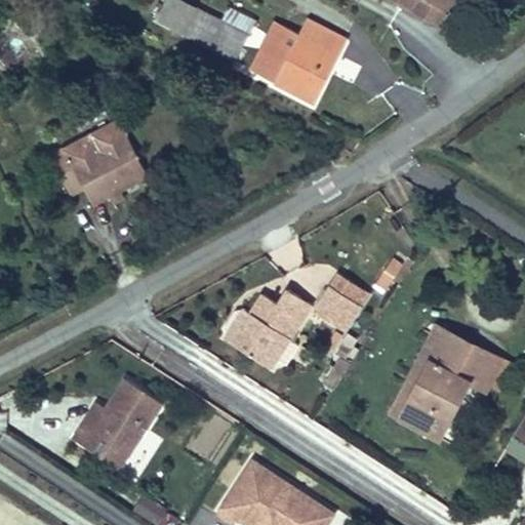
[(247,36),(220,22),(179,0),(163,0),(155,17),(235,59),(247,36)]
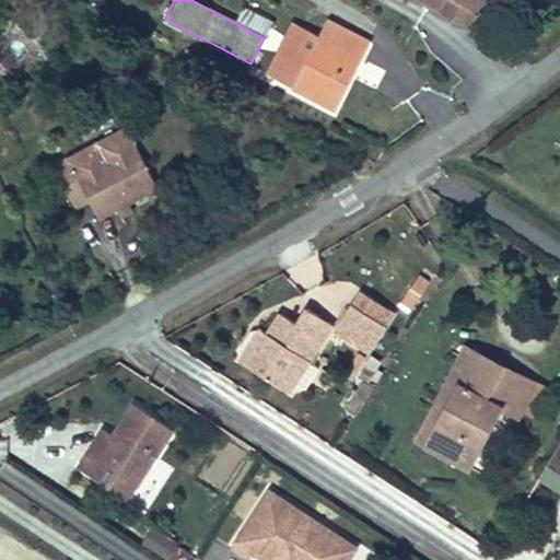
[(255,0),(247,0),(235,23),(264,38),(278,12),(255,0)]
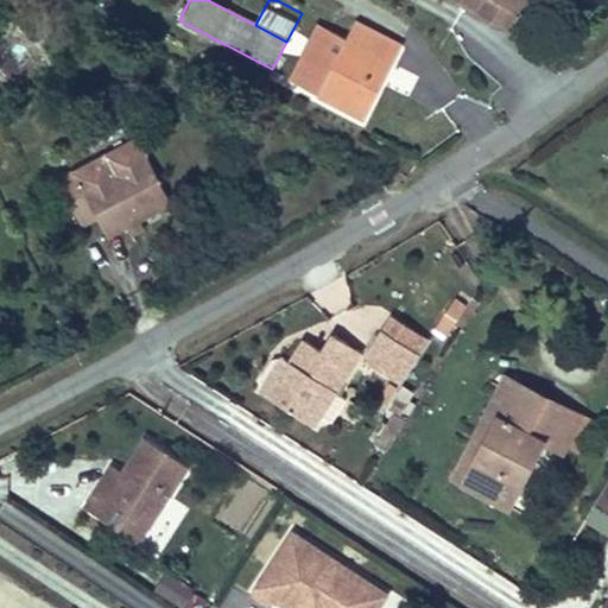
[(449,0),(505,31),(521,0),(449,0)]
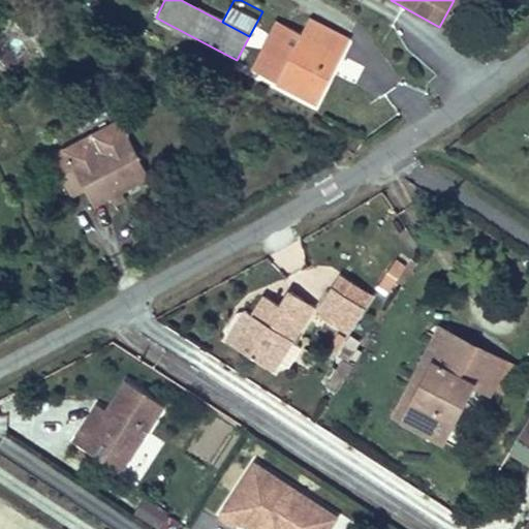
[(294,34),(271,80),(315,102),(347,40),(310,21),(303,37),(294,34)]
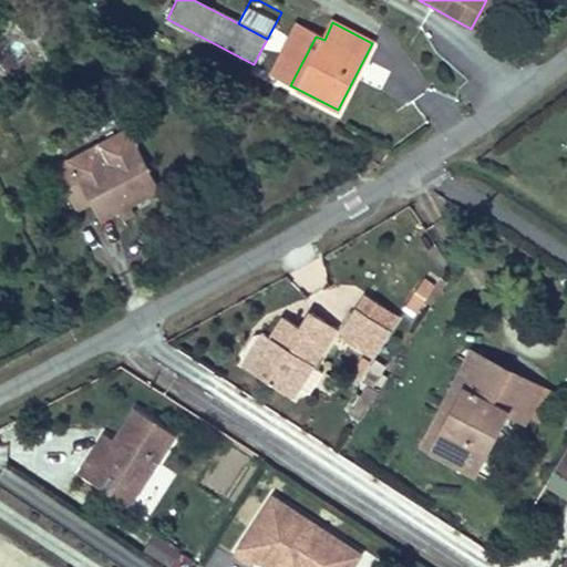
[(129,132),(55,169),(76,210),(90,203),(100,220),(158,189),(129,132)]
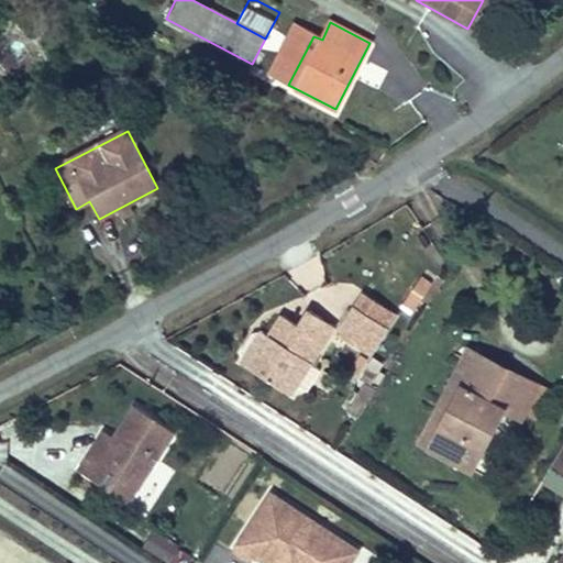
[(386,327),(354,307),(337,334),(368,354),(386,327)]
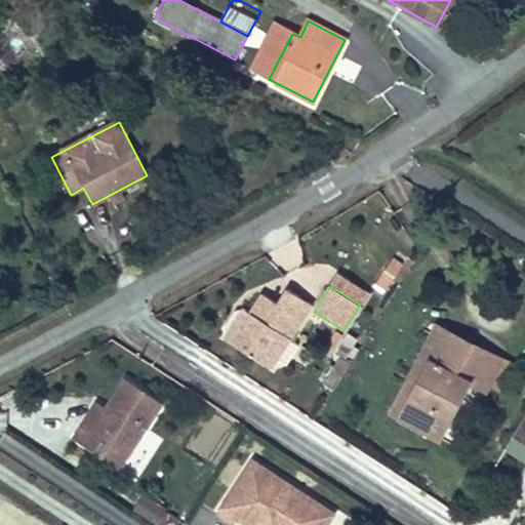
[(311,305),(286,290),(277,305),(261,294),(249,314),(251,315),(232,345),(270,368),(311,305)]
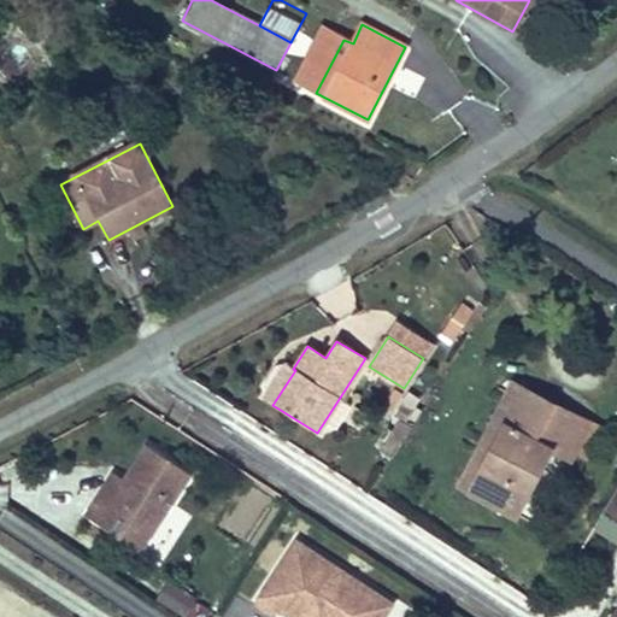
[(293,369),(286,364),(263,398),(272,405),(295,370),(293,369)]
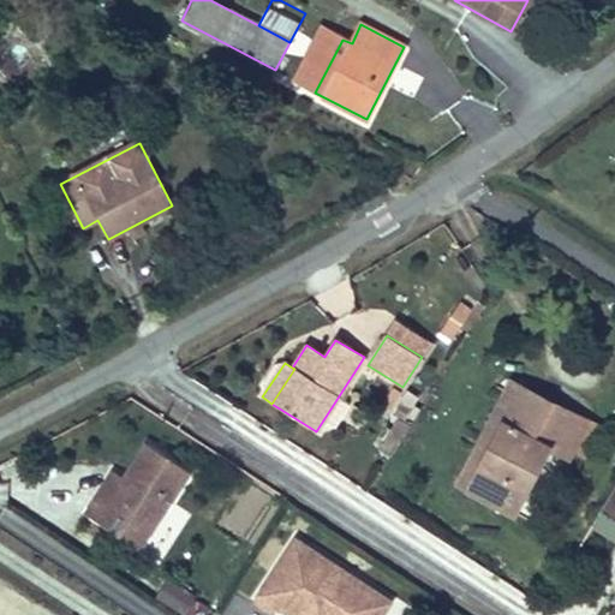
[(469,489),(521,388),(512,382),(458,484),(469,489)]
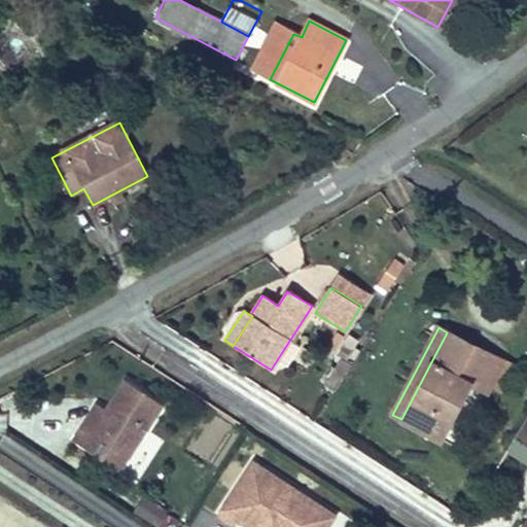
[(447,332),(401,419),(441,440),(452,416),(448,414),(454,401),(459,403),(471,379),(488,387),(489,385),(501,360),(447,332)]
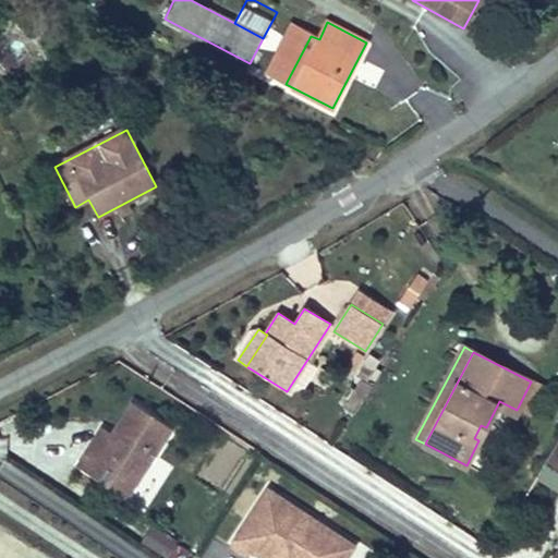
[(531,381),(518,408),(530,414),(543,388),(531,381)]
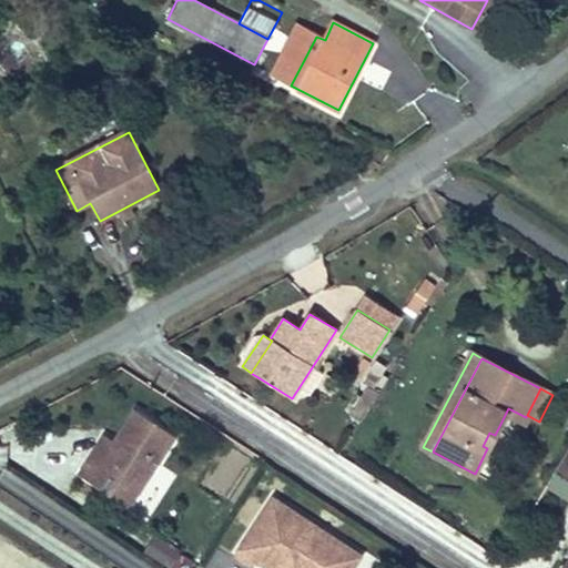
[(174,436),(134,409),(114,442),(99,465),(88,458),(78,474),(128,507),(174,436)]
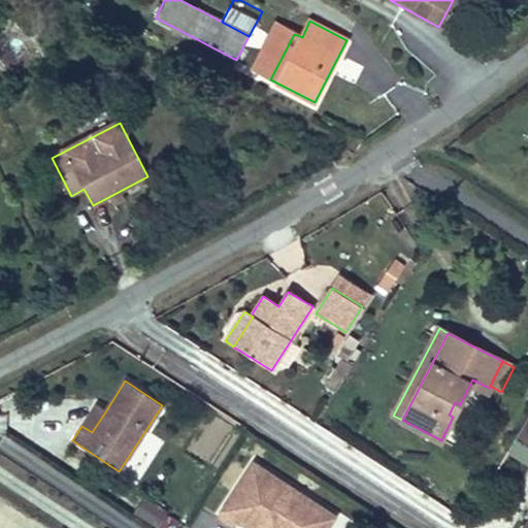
[(449,415),(453,417),(460,404),(455,402),(449,415)]
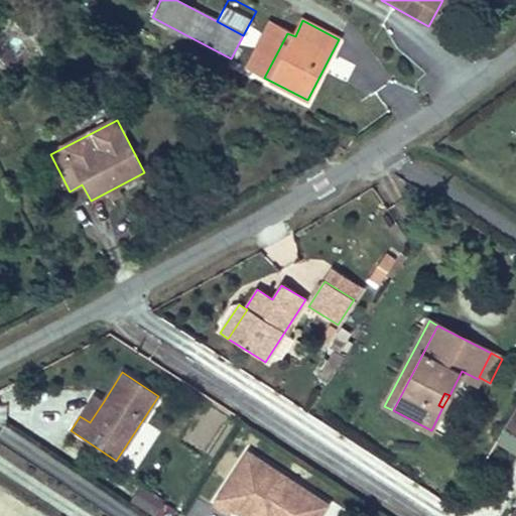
[(104,401),(94,394),(80,416),(90,422),(104,401)]
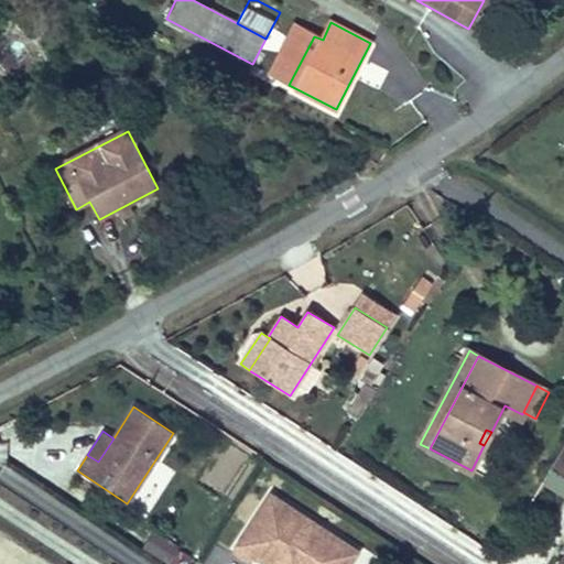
[(563,472),(563,446),(553,465),(563,472)]
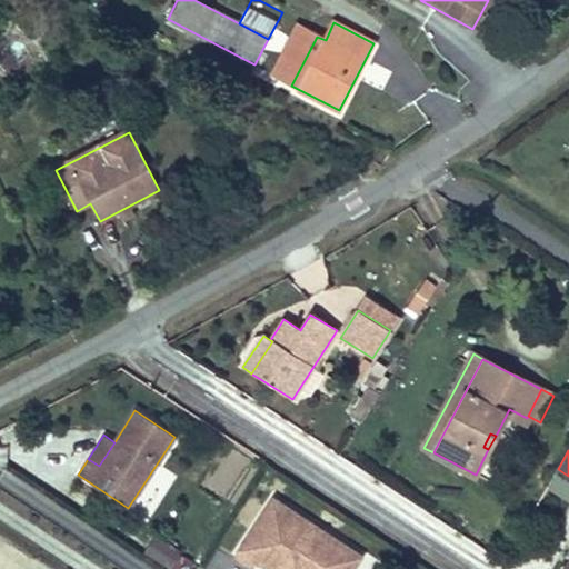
[(352,568),(360,557),(272,499),(235,558),(250,568),(255,561),(267,568),(300,568),(305,563),(312,568),(311,568),(352,568)]
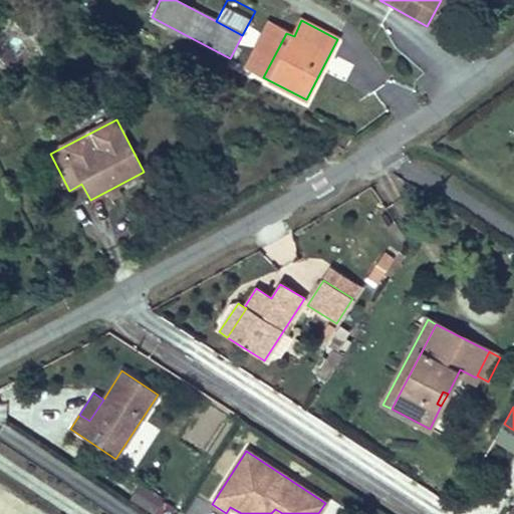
[(168,497),(145,483),(138,496),(161,510),(168,497)]
